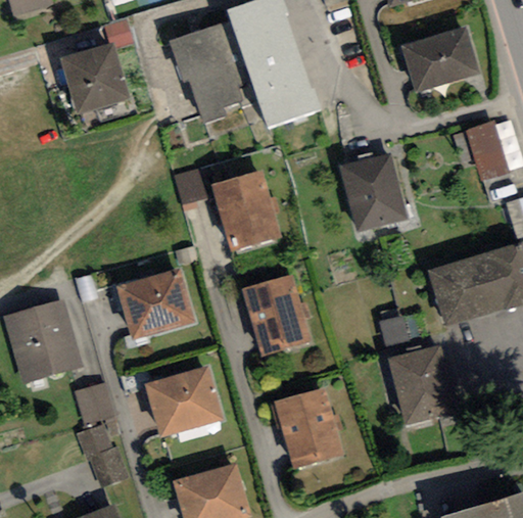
[(8,0),(13,15),(53,4),(52,0),(8,0)]
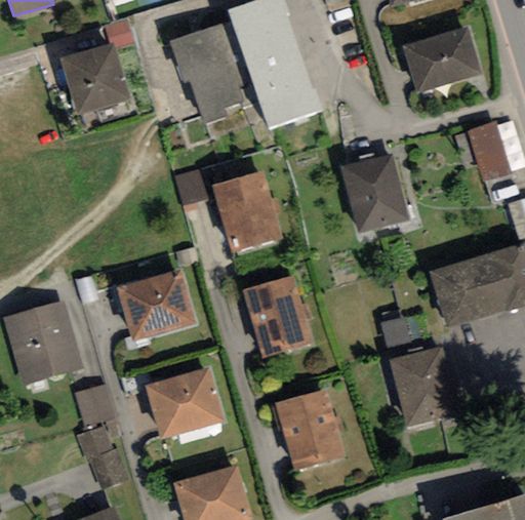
[(230,14),(231,21),(257,96),(269,129),(320,112),(314,93),(311,94),(284,15),(288,14),(283,0),(273,0),(230,14)]
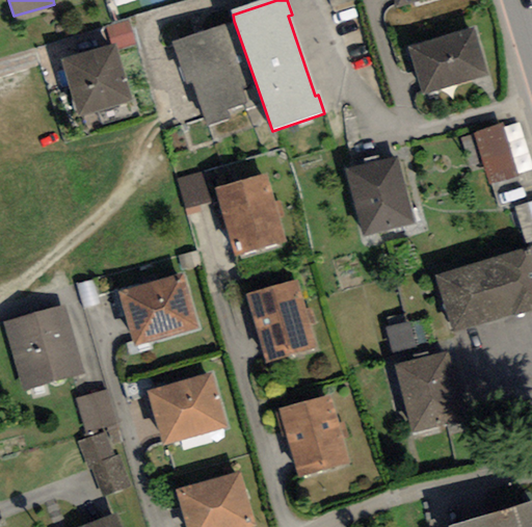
[(132,18),(114,22),(120,47),(138,43),(132,18)]
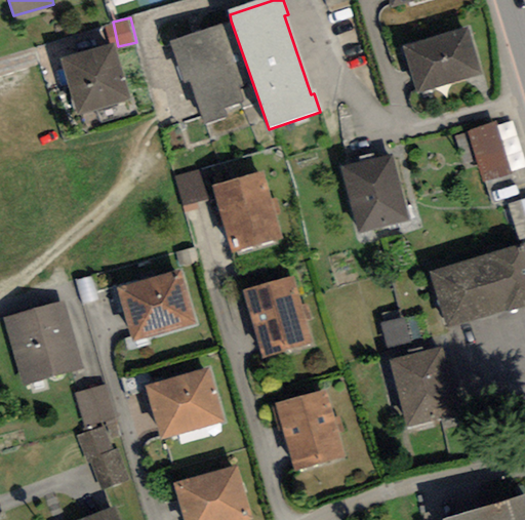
[(225,108),(257,96),(231,21),(170,41),(184,82),(189,81),(203,121),(227,114),(225,108)]
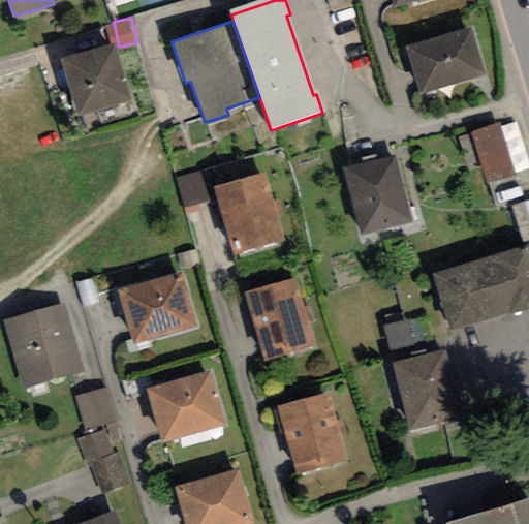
[(405,45),(419,94),(486,74),(472,26),(405,45)]
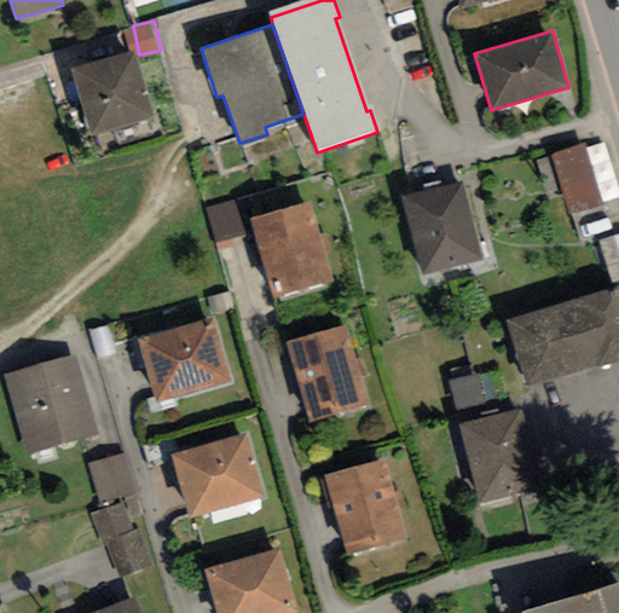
[(136,52),(69,71),(90,138),(155,119),(136,52)]
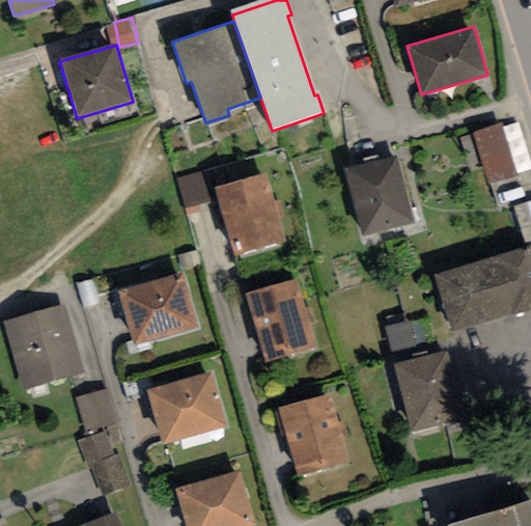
[(487,182),(519,172),(503,121),(471,132),(487,182)]
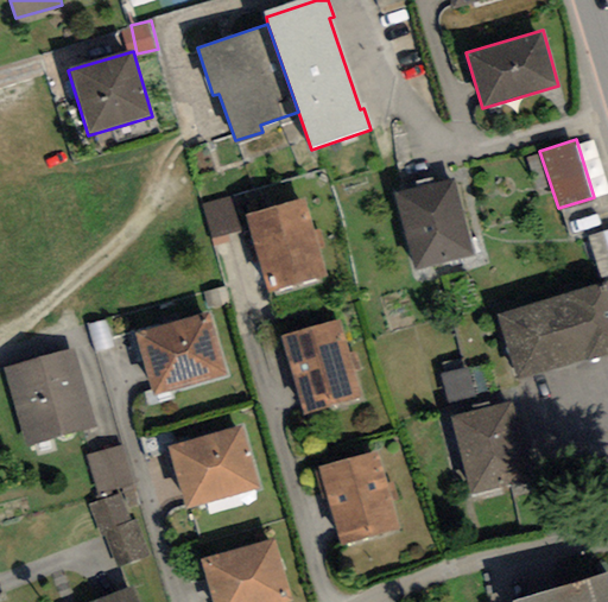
[(396,191),(416,270),(473,254),(454,177),(396,191)]
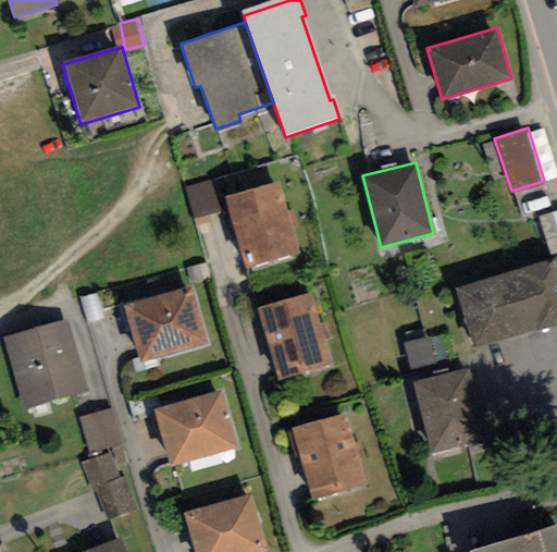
[(211,175),(185,183),(195,216),(220,208),(211,175)]
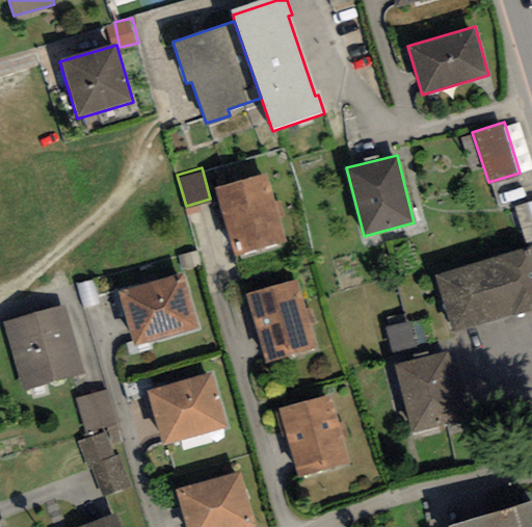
[(215,188),(235,257),(285,241),(265,174),(215,188)]
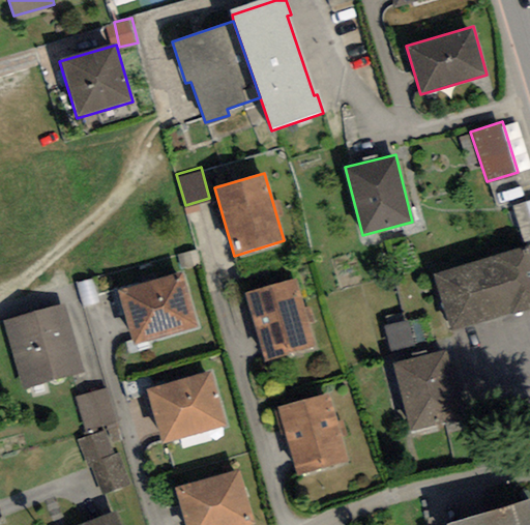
[(529,198),(527,198),(511,202),(523,239),(529,237),(529,198)]
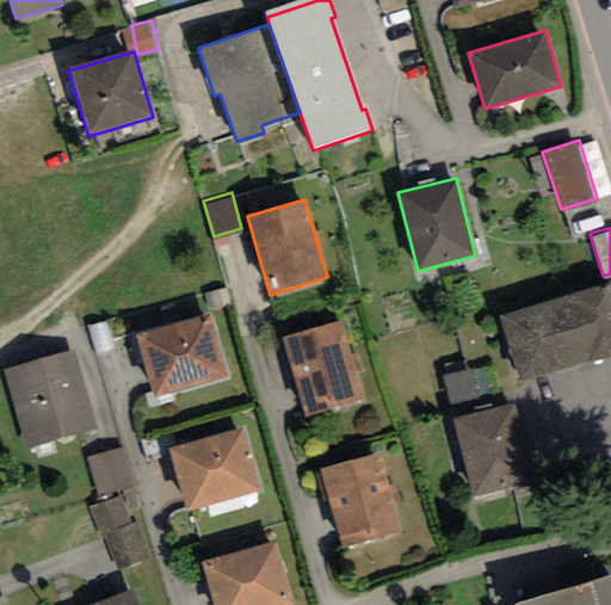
[(610,284),(610,285),(500,316),(518,382),(610,355),(610,284)]
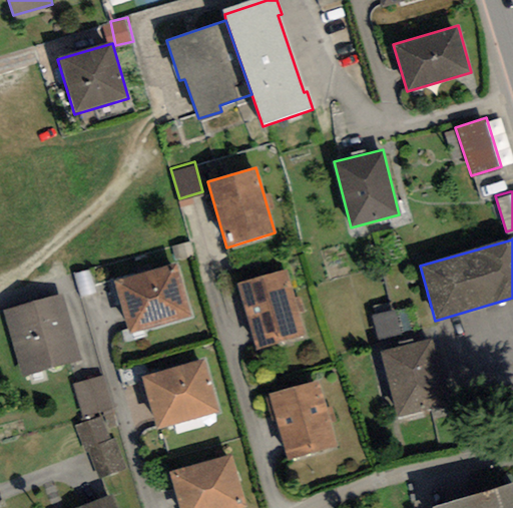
[(114,282),(129,334),(190,315),(175,264),(114,282)]
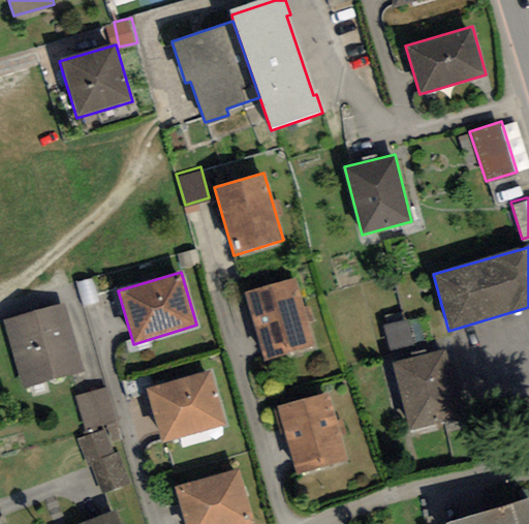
[(262,361),(314,345),(294,277),(243,291),(262,361)]
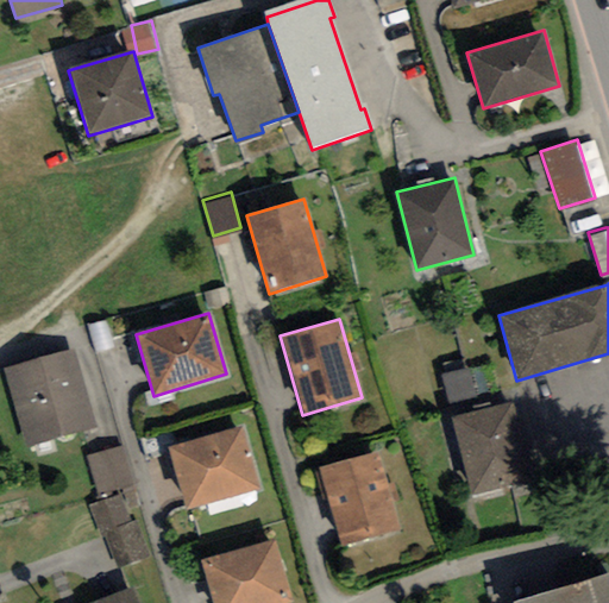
[(74,347),(4,368),(26,445),(95,425),(74,347)]
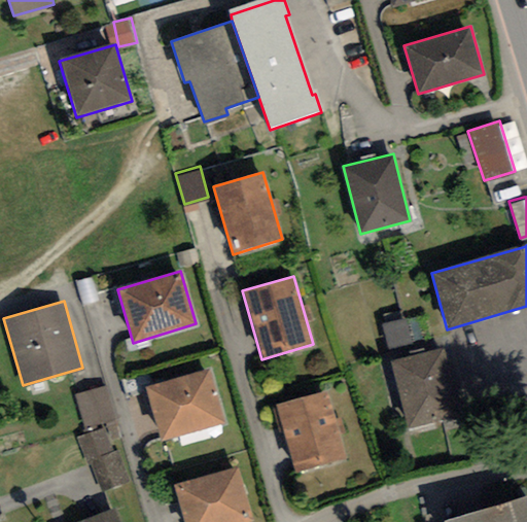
[(428,312),(385,323),(391,346),(434,335),(428,312)]
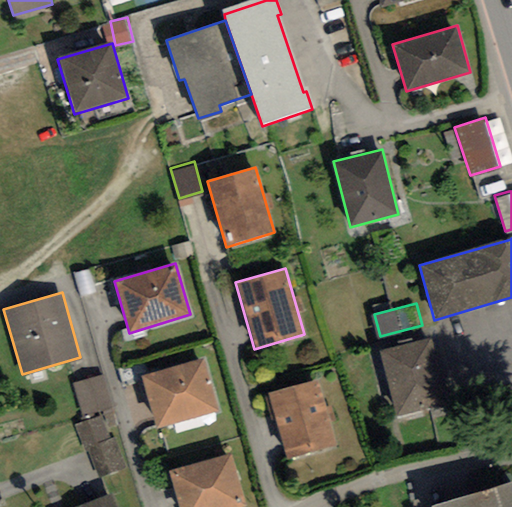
[(381,349),(398,414),(445,402),(427,337),(381,349)]
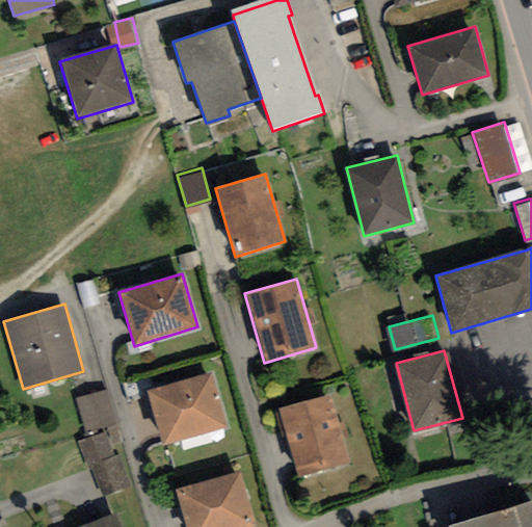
[(147,391),(162,445),(228,426),(212,371),(147,391)]
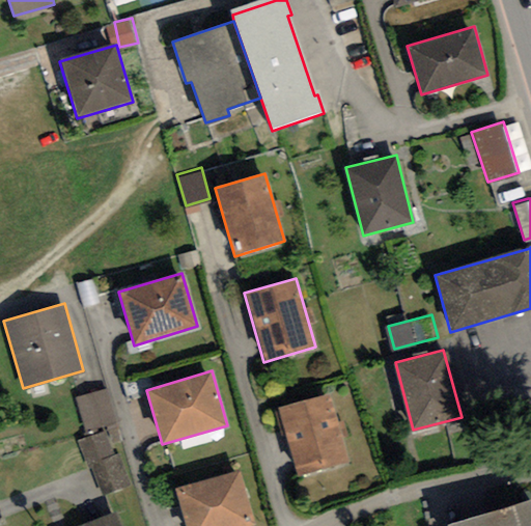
[(107,386),(75,395),(85,428),(116,419),(107,386)]
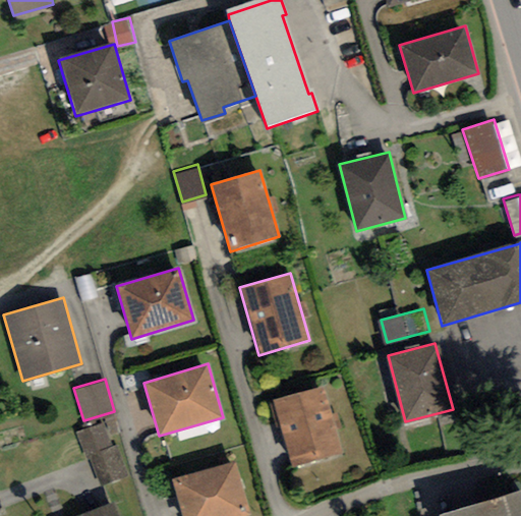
[(343,452),(324,385),(270,402),(276,425),(279,424),(292,467),(343,452)]
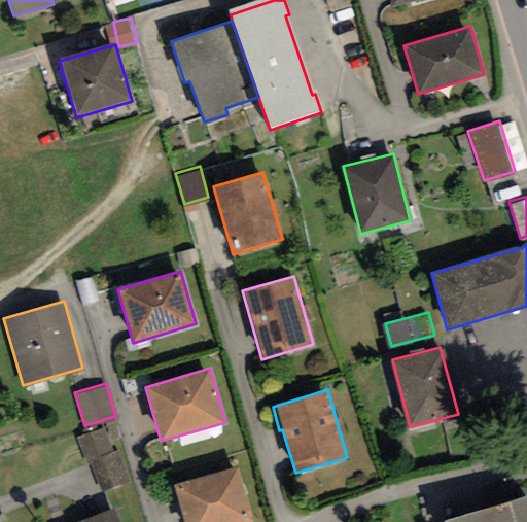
[(105,425),(78,436),(88,462),(91,461),(101,490),(132,479),(119,446),(113,448),(105,425)]
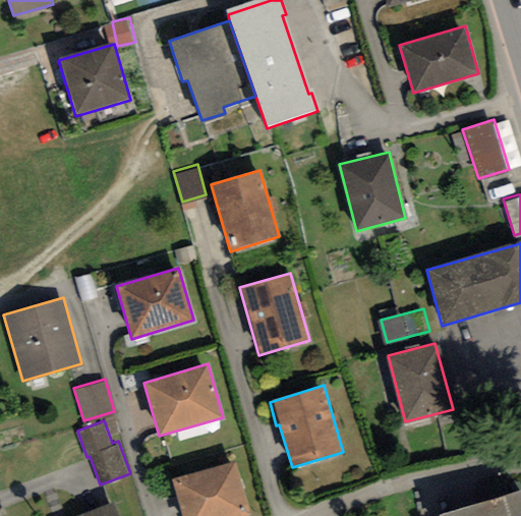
[(171,479),(181,515),(244,515),(250,514),(235,461),(171,479)]
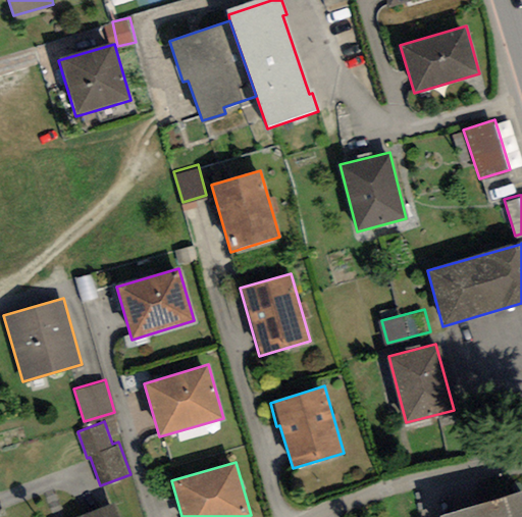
[(521,516),(521,495),(452,516),(521,516)]
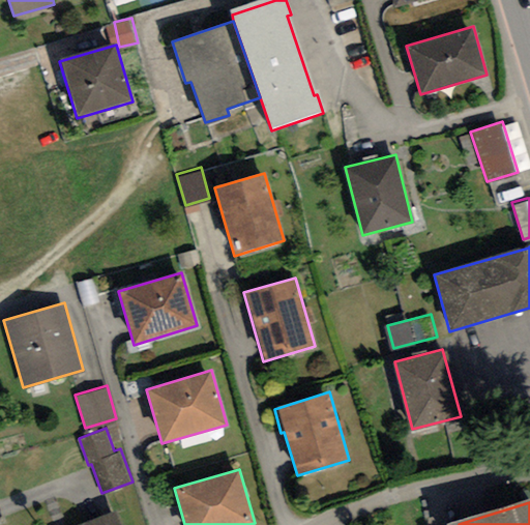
[(120,524),(115,509),(72,524),(120,524)]
